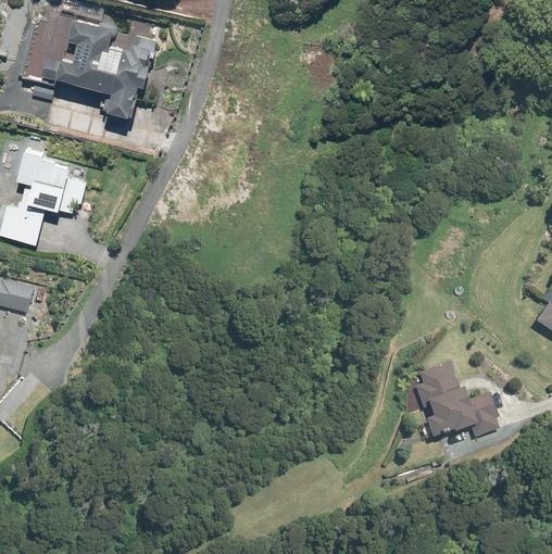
[(54,79),(53,83),(105,96),(102,108),(105,109),(102,123),(124,128),(127,113),(133,114),(136,99),(134,99),(138,85),(143,86),(149,64),(146,64),(148,55),(151,57),(155,40),(134,35),(130,48),(123,46),(122,48),(109,45),(112,28),(72,17),(66,39),(77,41),(72,61),(60,58),(59,61),(45,58),(40,75),(54,79)]
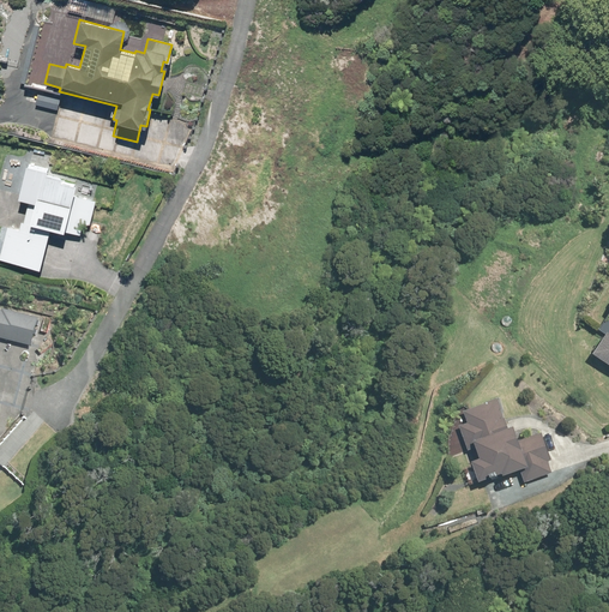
[(95,202),(73,196),(76,184),(41,174),(34,204),(0,195),(0,231),(4,232),(0,244),(0,262),(38,273),(50,228),(64,232),(77,234),(80,222),(89,225),(95,202)]
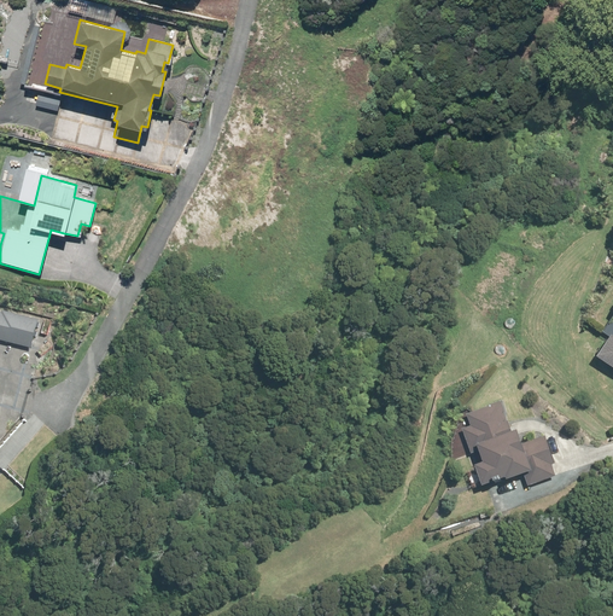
[(612,304),(607,315),(612,319),(612,336),(611,341),(606,338),(590,364),(612,377),(612,304)]
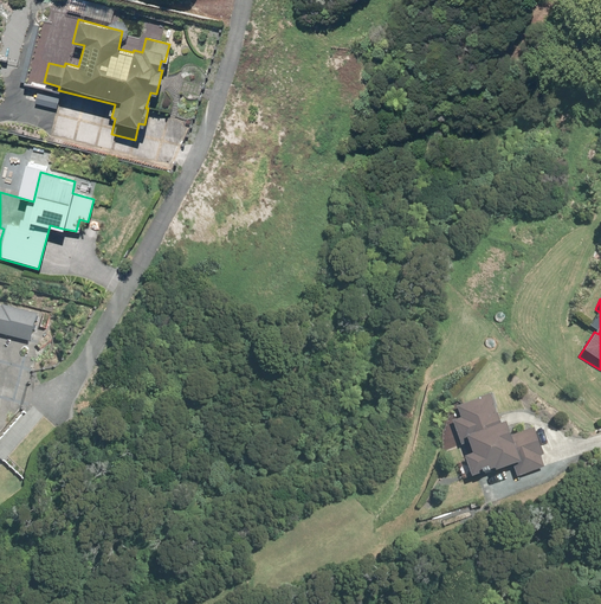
[(0,338),(28,345),(36,316),(0,307),(0,338)]
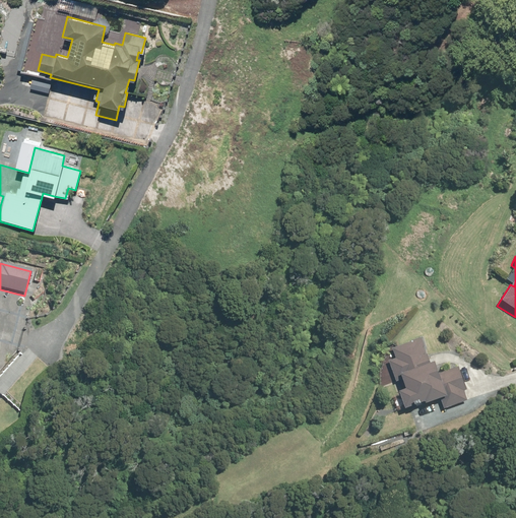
[(393,393),(399,410),(421,402),(422,406),(435,401),(439,411),(462,401),(459,394),(463,392),(454,369),(434,377),(429,364),(427,365),(415,338),(389,349),(393,359),(384,363),(391,382),(395,380),(399,391),(393,393)]
